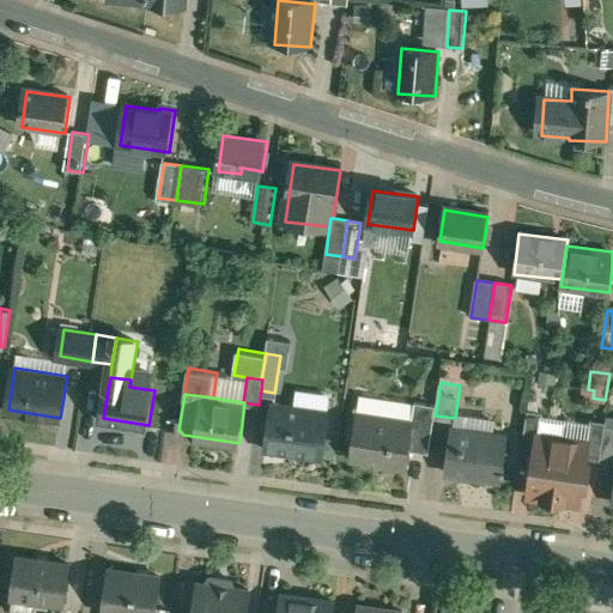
[(437,404),(416,400),(413,418),(414,419),(410,449),(430,451),(435,416),(437,404)]
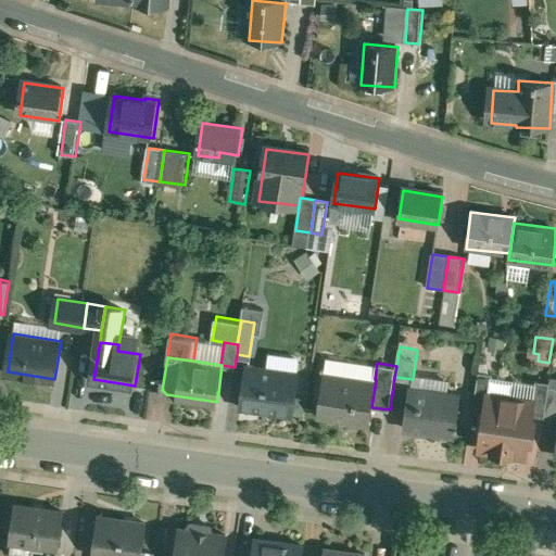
[(297,371),(249,364),(243,406),(291,413),(297,371)]
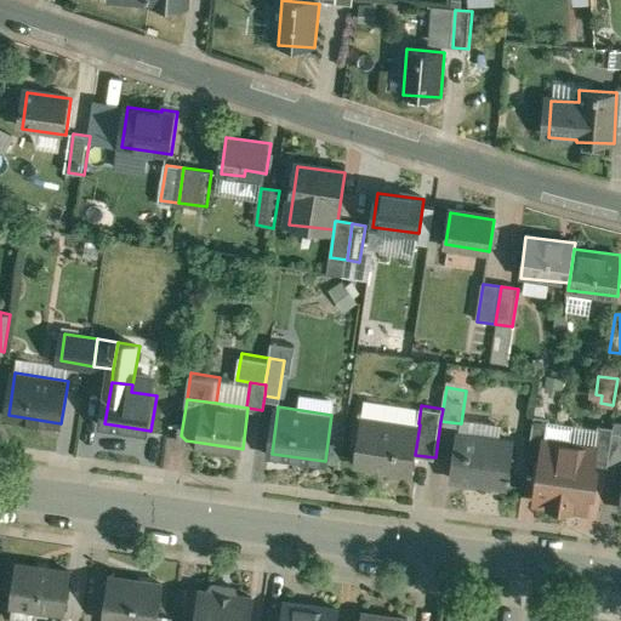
[(550,416),(535,414),(529,453),(543,455),(546,438),(547,438),(550,416)]
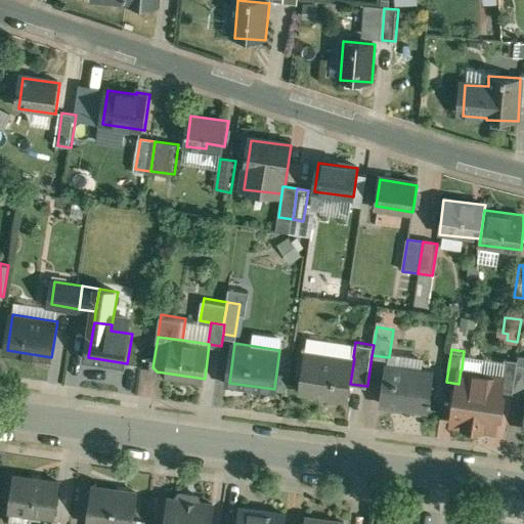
[(353,357),(307,351),(300,393),(348,400),(350,384),(354,358),(353,357)]
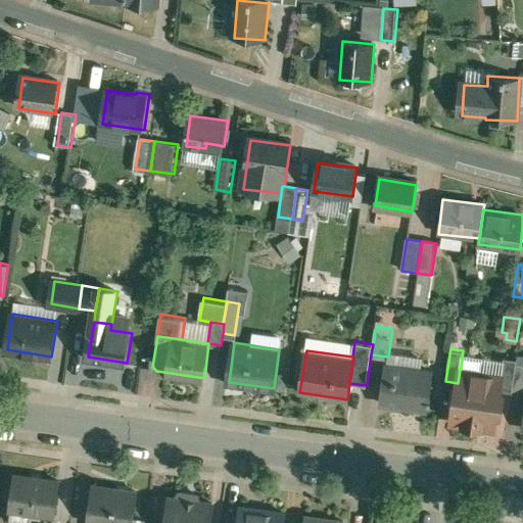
[(517,359),(504,357),(502,375),(503,375),(501,389),(512,391),(517,364),(517,359)]
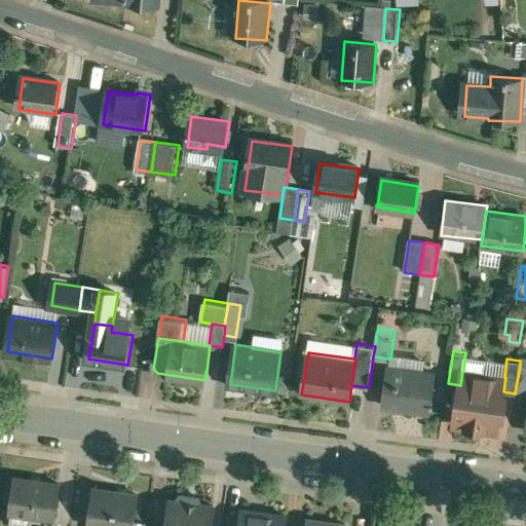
[(436,373),(389,366),(383,405),(430,410),(436,373)]
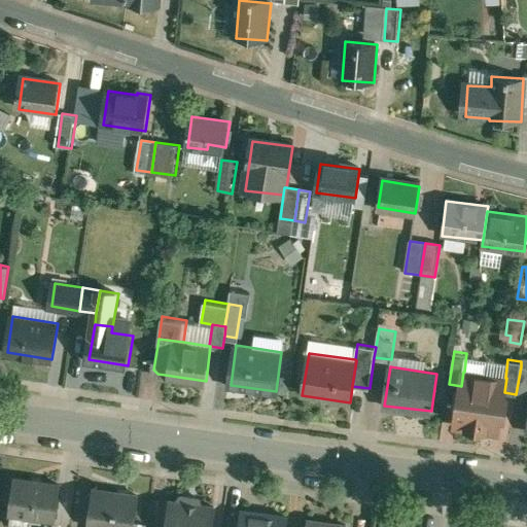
[(526,367),(521,366),(516,394),(515,403),(526,405),(526,367)]
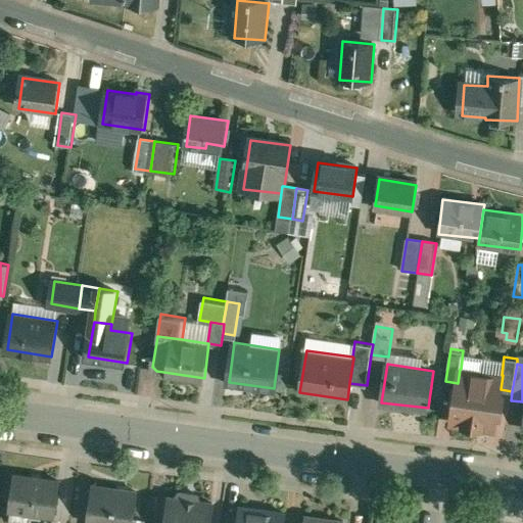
[(458,383),(452,421),(473,425),(481,372),(461,369),(460,369),(458,383)]
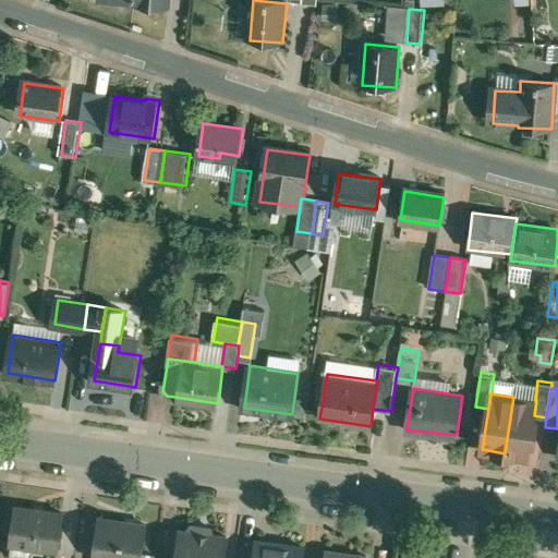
[(535,400),(513,397),(505,453),(528,457),(534,415),(536,400),(535,400)]
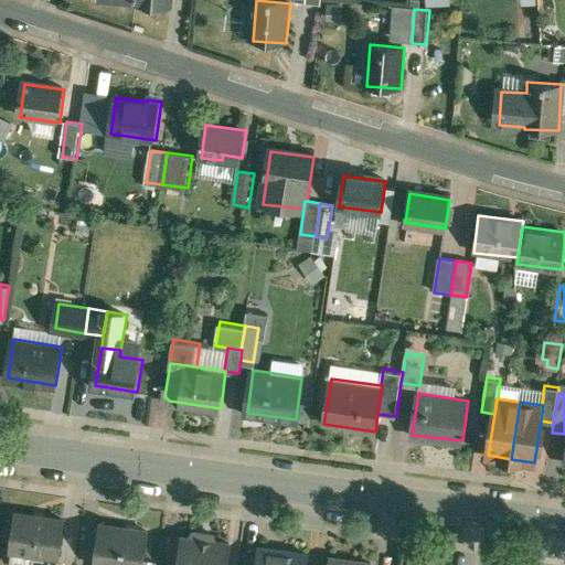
[(64,519),(16,512),(10,551),(25,553),(27,550),(59,554),(64,519)]
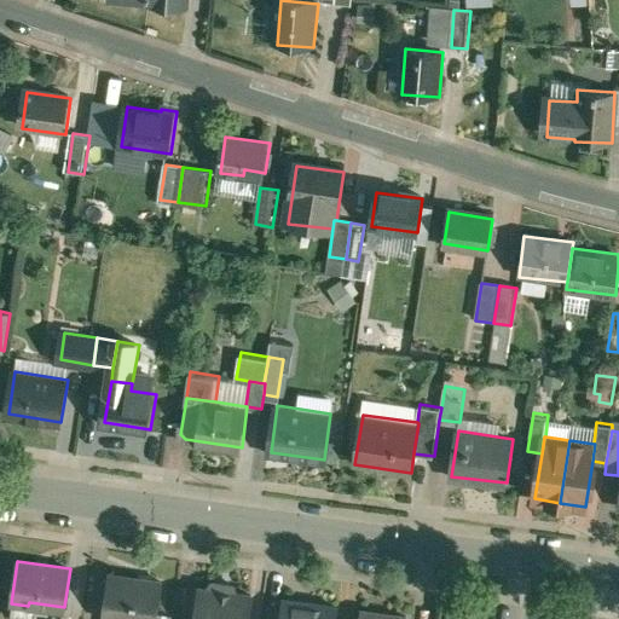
[(155,618),(161,579),(108,572),(102,615),(122,618),(125,614),(154,618),(155,618)]
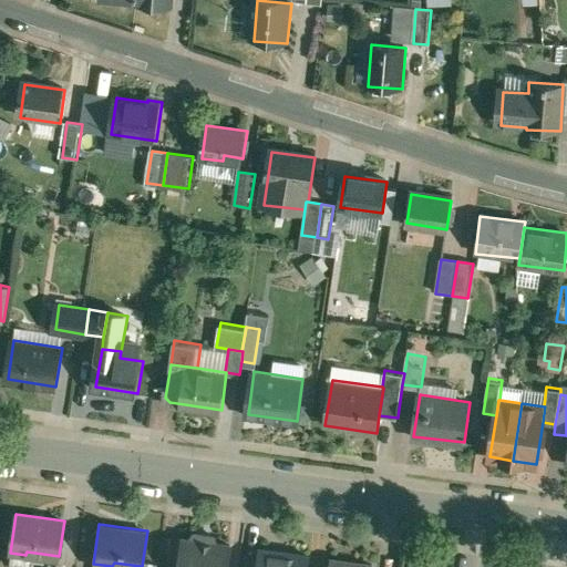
[(192,539),(183,538),(178,566),(227,566),(230,545),(214,543),(214,536),(193,533),(192,539)]
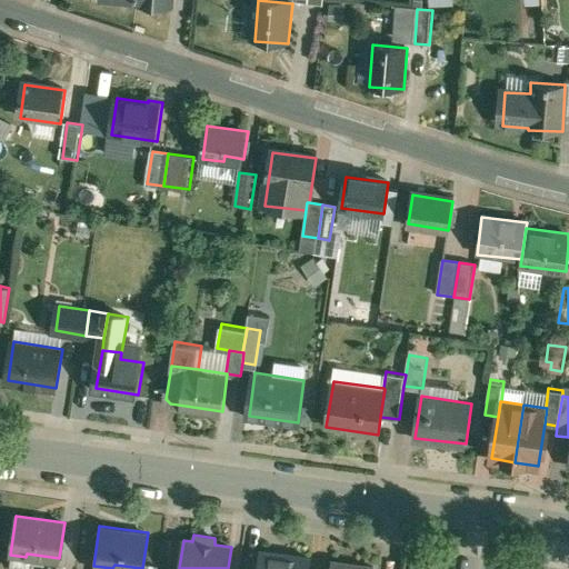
[(306,568),(308,559),(260,552),(258,568),(306,568)]
